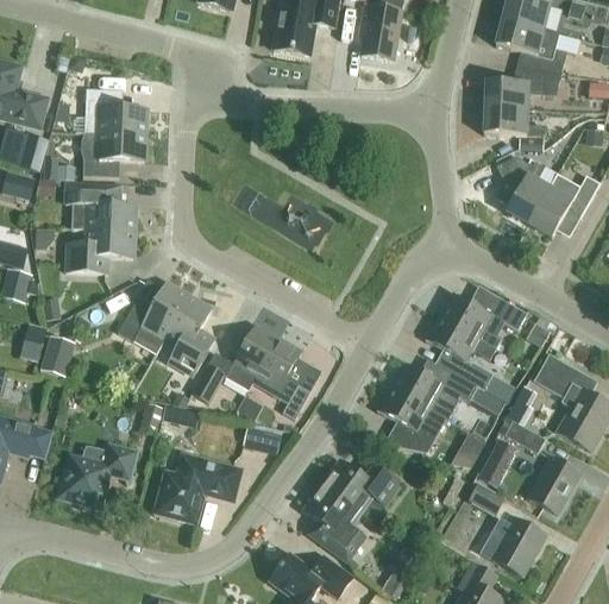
[(198,0),(198,1),(232,11),(233,0),(198,0)]
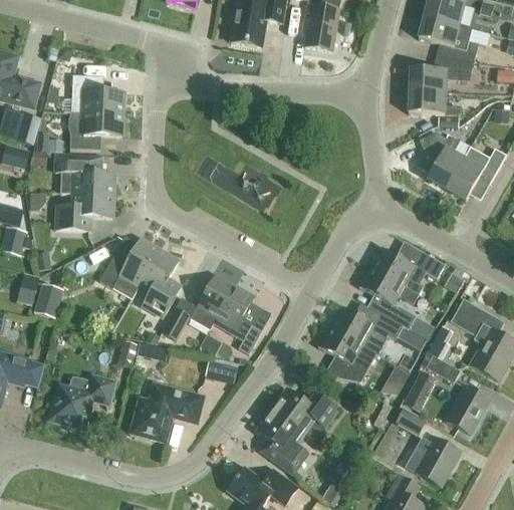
[(237,0),(230,41),(261,46),(265,19),(281,22),(284,0),(237,0)]
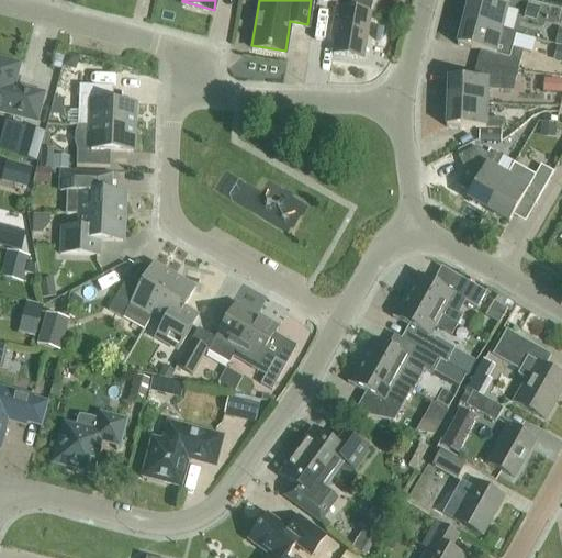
[(336,0),(333,22),(337,22),(332,51),(362,56),(370,11),(371,0),(336,0)]
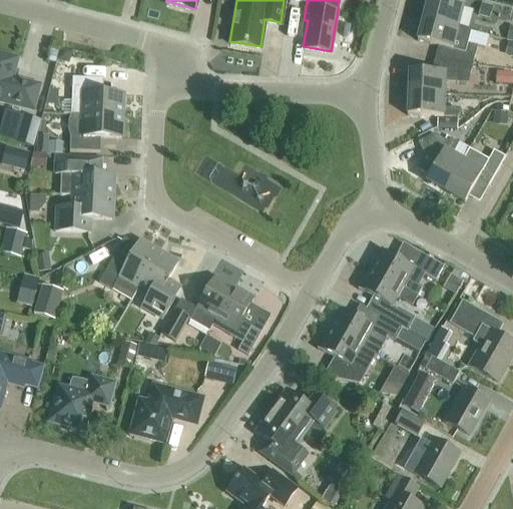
[(426,0),(422,16),(468,28),(473,8),(462,5),(463,3),(450,0),(426,0)]
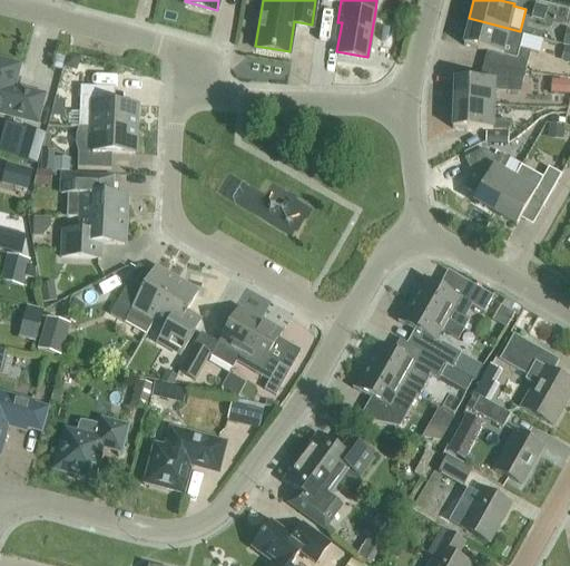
[(520,31),(469,18),(463,42),(494,50),(490,64),(524,68),(530,48),(517,45),(520,31)]
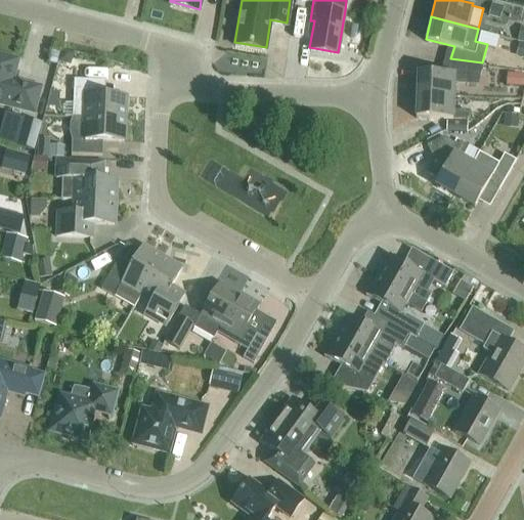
[(12,77),(17,56),(0,51),(0,100),(33,110),(40,84),(12,77)]
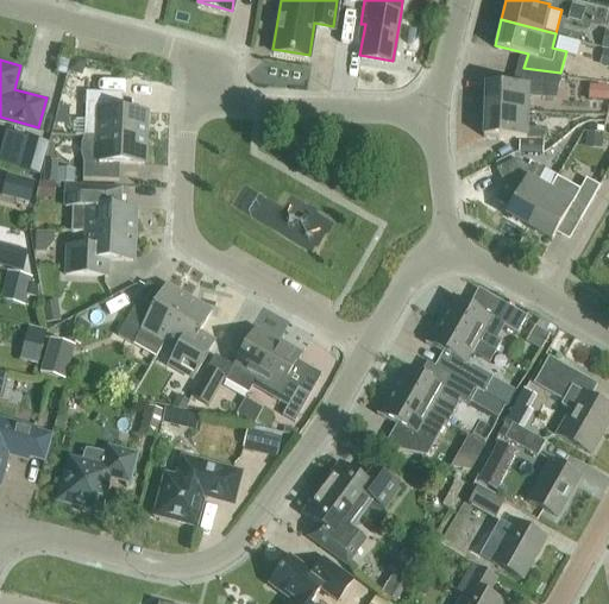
[(523,68),(522,82),(484,81),(484,107),(527,108),(527,94),(556,95),(560,73),(523,68)]
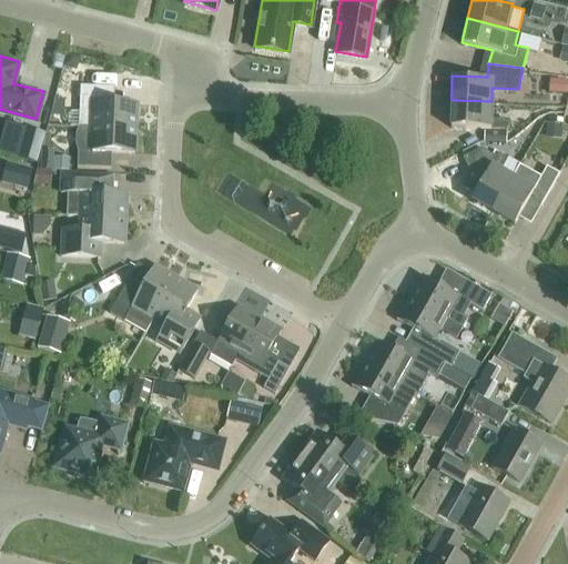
[(567,91),(567,87),(567,77),(549,76),(548,90),(567,91)]
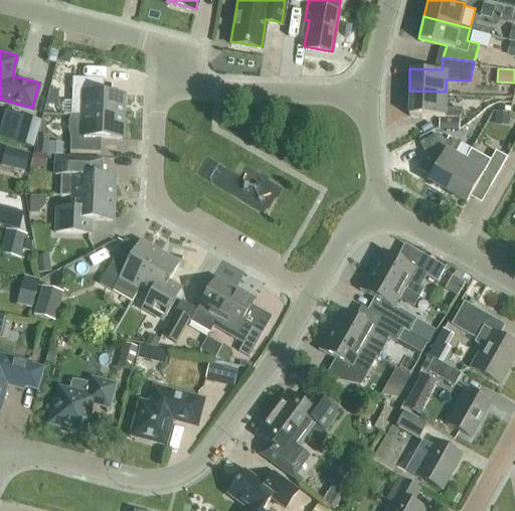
[(63,112),(70,112),(123,114),(124,92),(103,91),(104,76),(72,74),(71,100),(63,99),(61,101),(61,109),(63,112)]
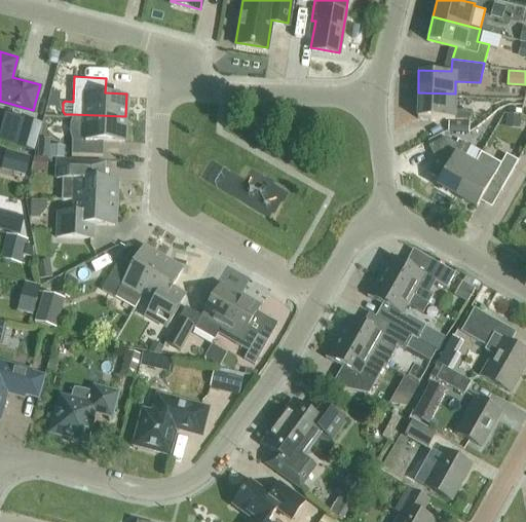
[(454,107),(455,94),(418,92),(417,115),(467,117),(467,108),(454,107)]
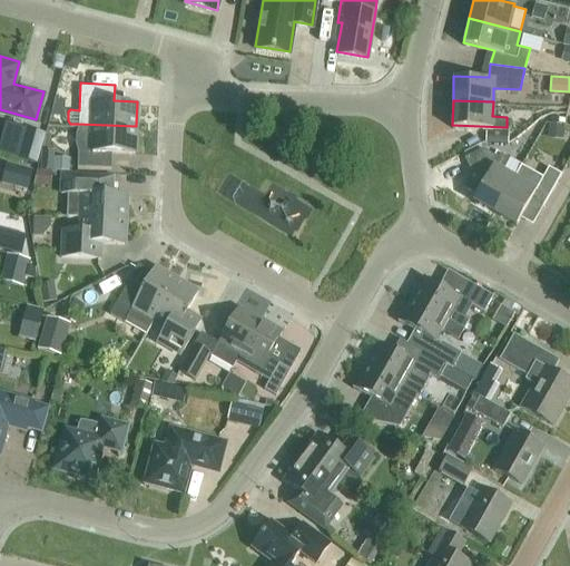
[(136,126),(78,124),(76,132),(75,140),(78,148),(77,164),(110,166),(111,149),(135,150),(136,126)]
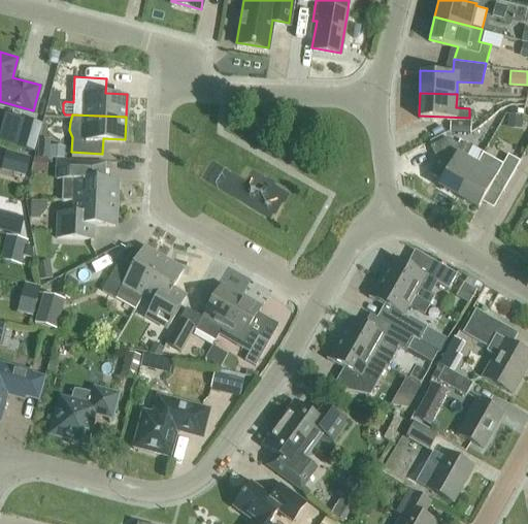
[(17,143),(34,149),(41,121),(25,116),(17,143)]
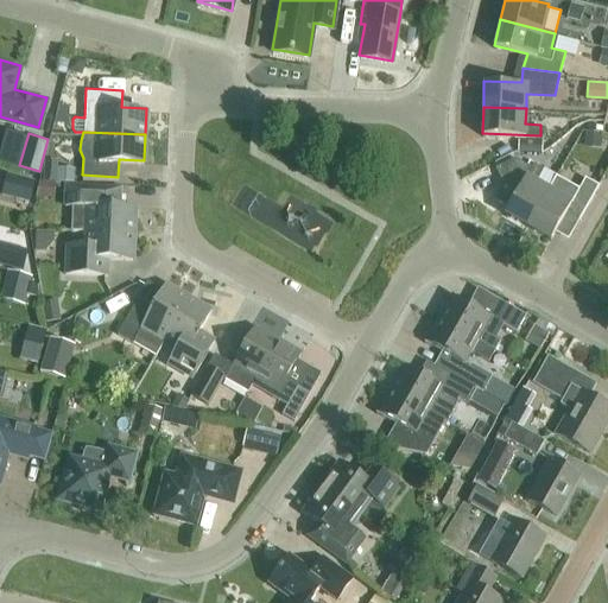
[(518,138),(518,148),(540,150),(540,138),(518,138)]
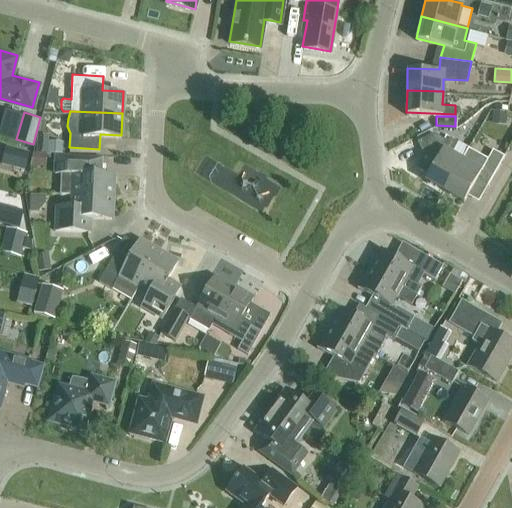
[(429,149),(438,154),(425,178),(444,189),(461,157),(451,151),(457,140),(449,135),(447,138),(433,131),(416,139),(423,152),(429,149)]
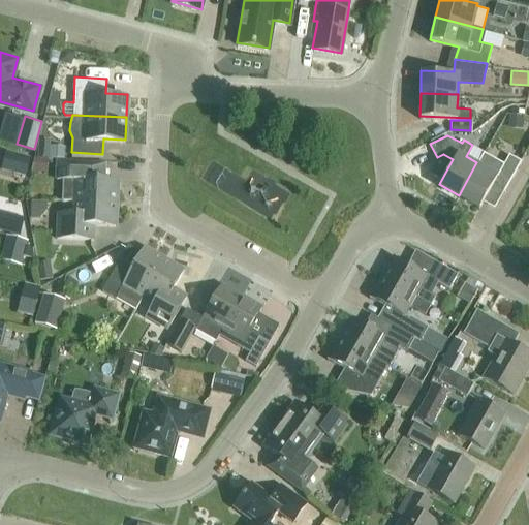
[(38,137),(37,154),(60,156),(61,144),(50,143),(50,139),(38,137)]
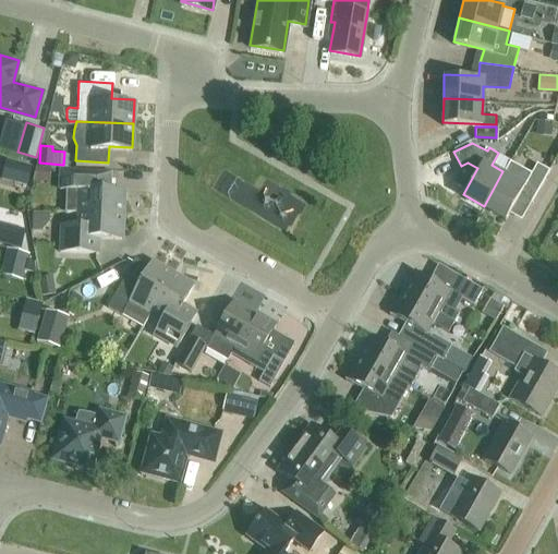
[(7,156),(2,171),(15,175),(13,179),(26,182),(32,163),(7,156)]
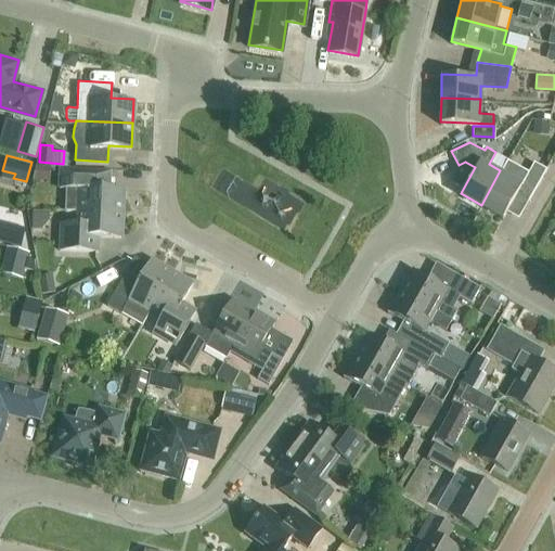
[(502,217),(516,191),(528,197),(545,167),(533,161),(528,170),(507,158),(500,170),(481,205),(502,217)]
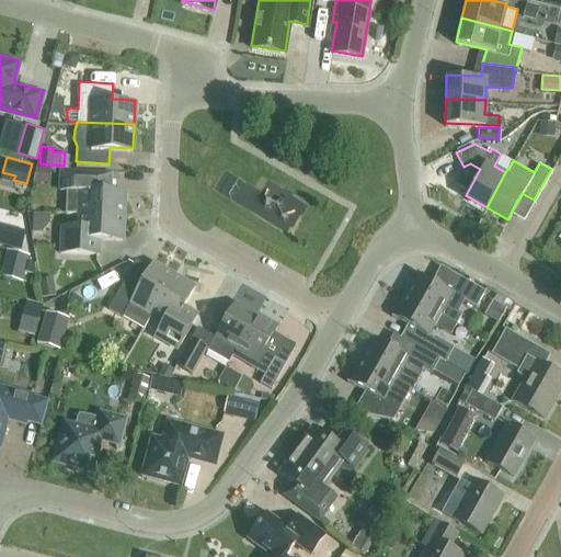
[(66,186),(66,212),(79,212),(123,214),(124,189),(111,189),(112,170),(59,168),(58,186),(66,186)]
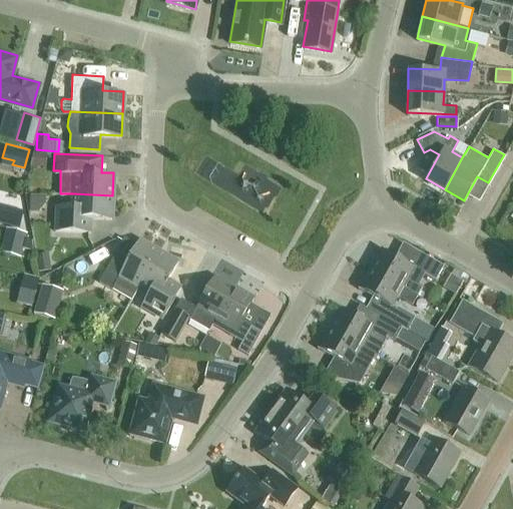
[(72,193),(71,204),(55,203),(54,228),(90,230),(90,216),(111,217),(112,195),(72,193)]
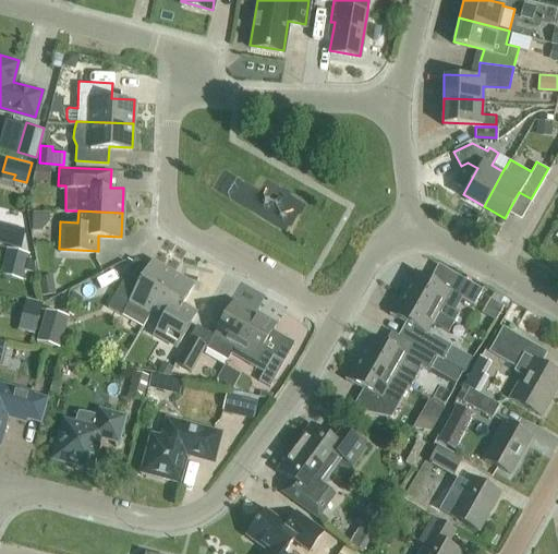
[(9,247),(3,271),(22,276),(28,251),(9,247)]
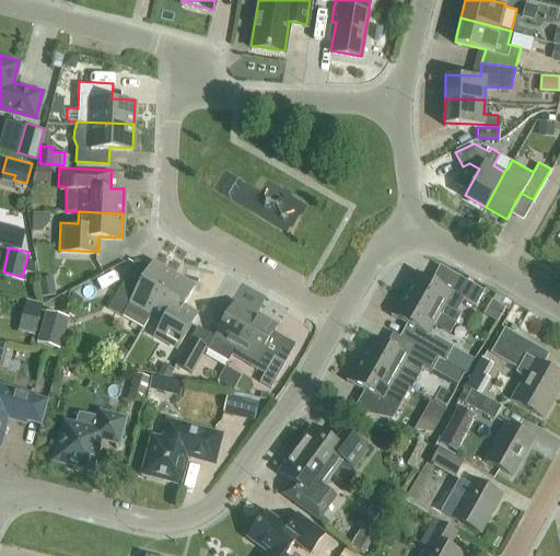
[(151,311),(173,271),(152,259),(141,279),(127,271),(108,307),(121,314),(125,309),(146,322),(152,311),(151,311)]
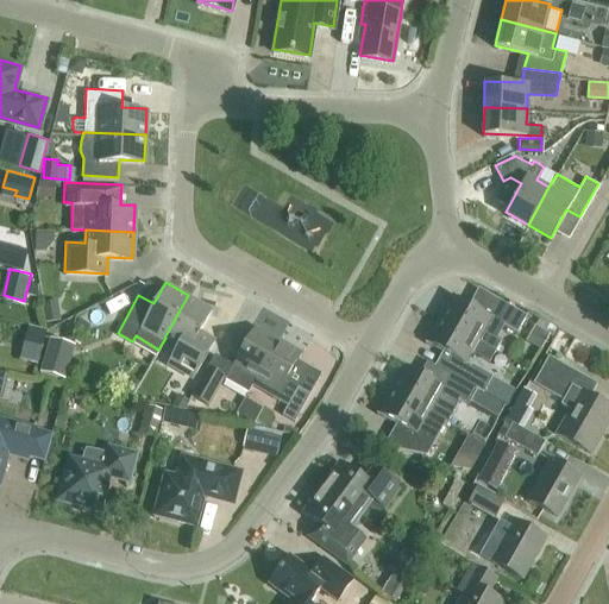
[(491,314),(452,291),(438,315),(495,348),(496,348),(502,337),(493,332),(500,319),(518,329),(527,313),(501,297),(491,314)]
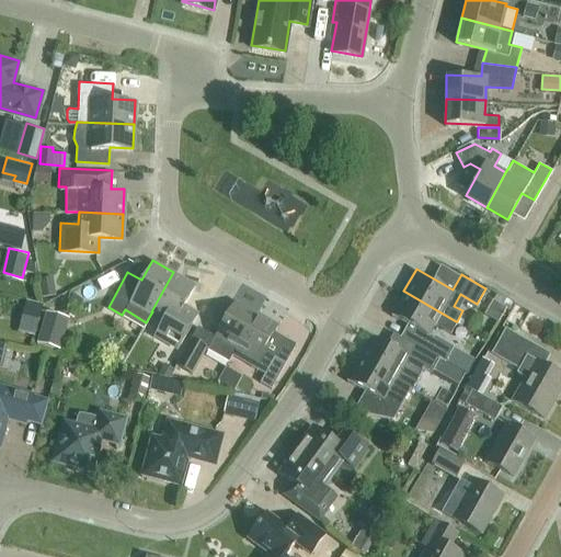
[(195,284),(173,272),(151,311),(152,311),(163,318),(155,333),(178,347),(197,313),(183,304),(195,284)]
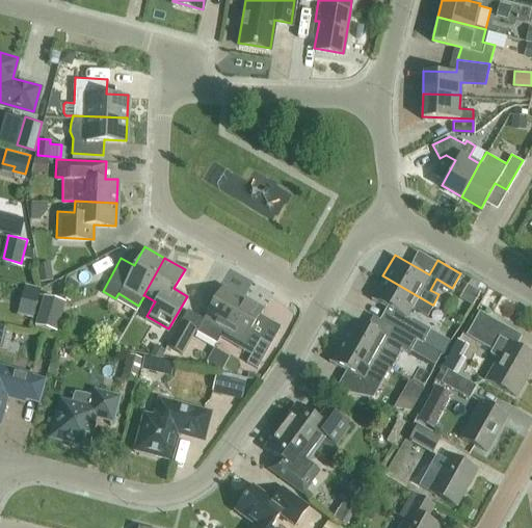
[(40,279),(53,276),(50,260),(37,262),(40,279)]
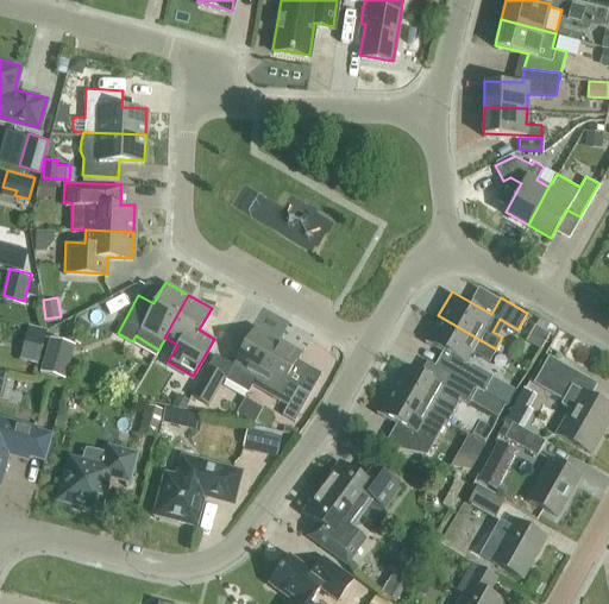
[(465,363),(466,360),(472,348),(489,358),(495,348),(438,315),(425,339),(464,362),(465,363)]
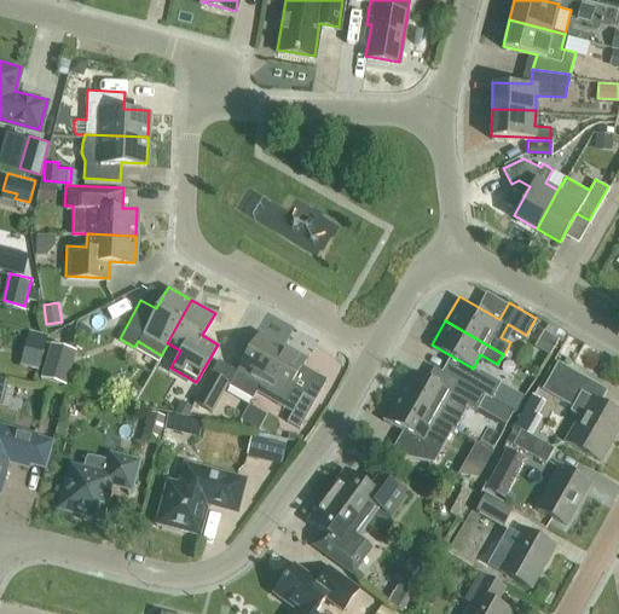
[(536,343),(555,354),(565,337),(545,326),(536,343)]
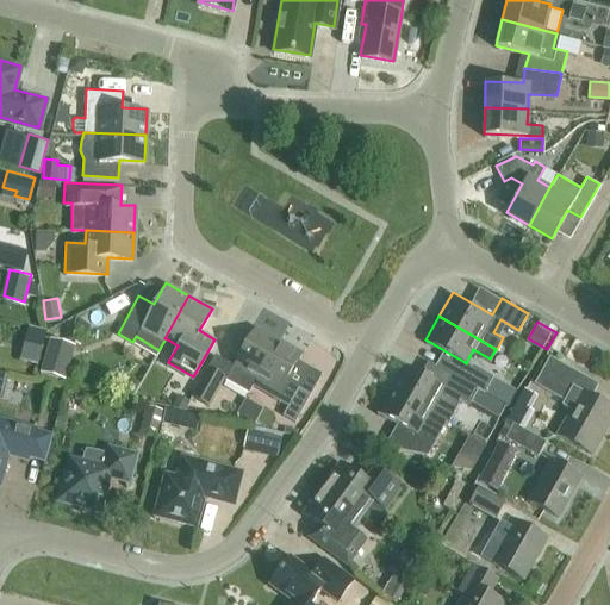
[(47,329),(29,324),(25,337),(43,342),(47,329)]
